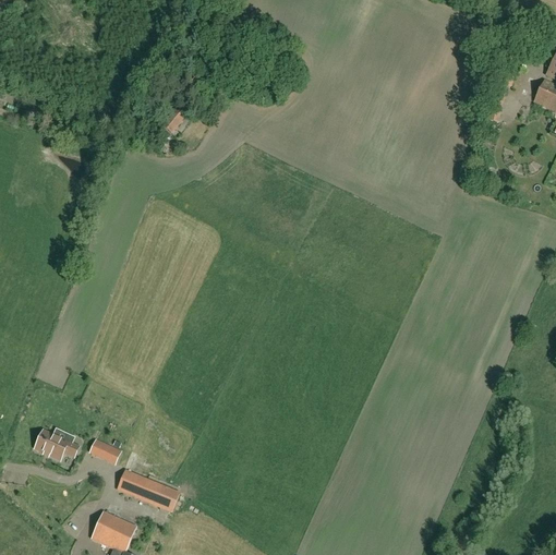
[(544,73),(555,79),(555,48),(555,49),(544,73)]
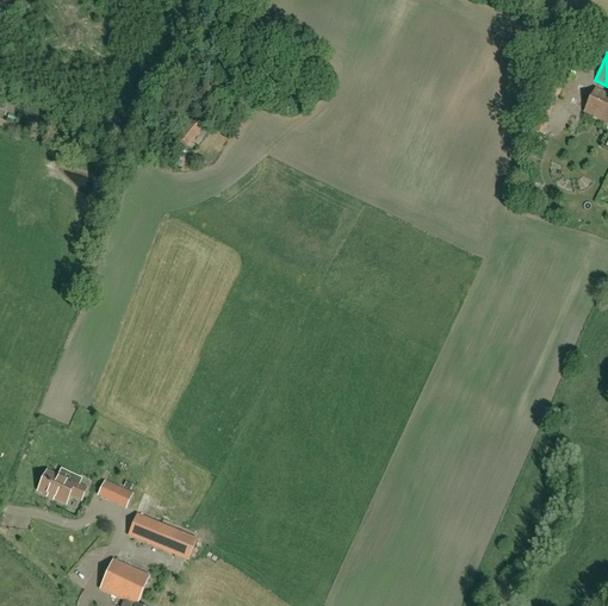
[(607,92),(594,86),(582,110),(607,122),(607,92)]
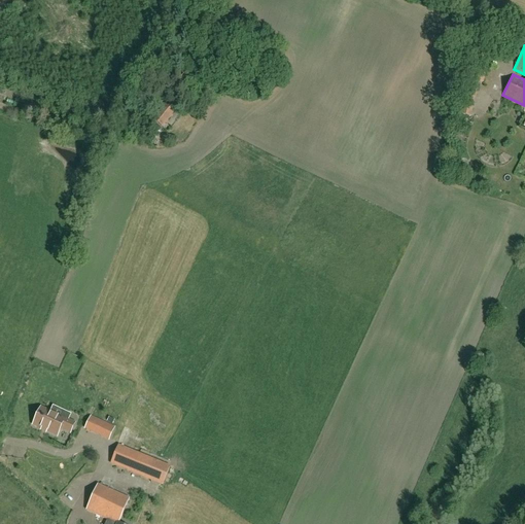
[(165,101),(151,117),(160,124),(173,107),(165,101)]
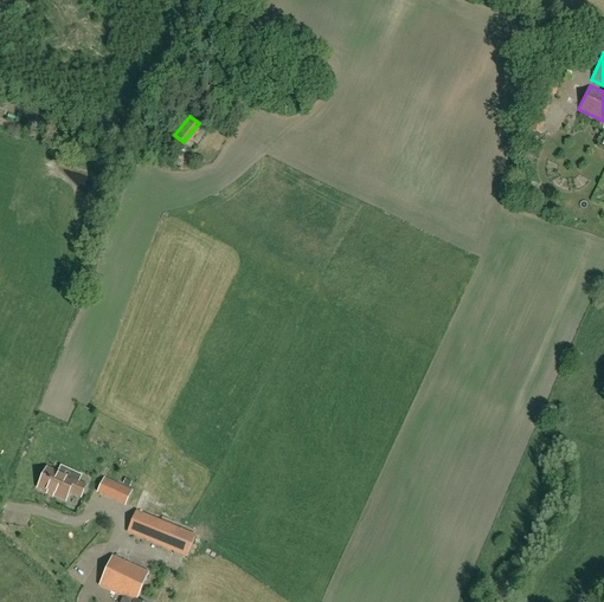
[(66,476),(56,471),(45,466),(36,485),(64,498),(68,490),(78,494),(84,484),(76,480),(78,473),(70,470),(66,476)]
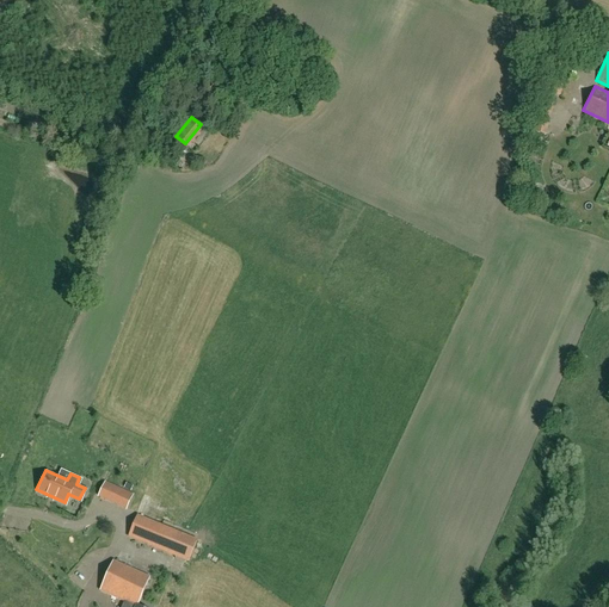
[(128,508),(135,493),(103,478),(96,494),(128,508)]
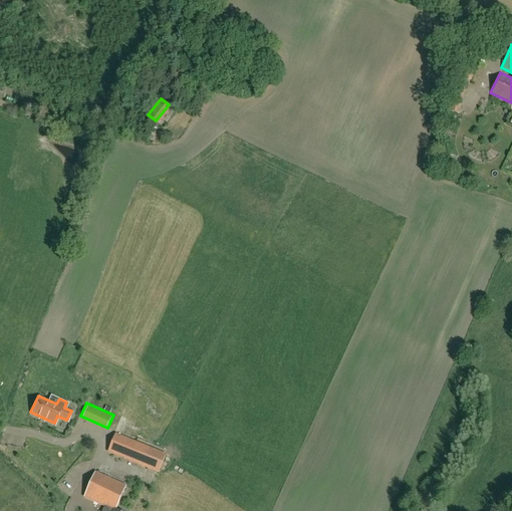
[(107,448),(157,468),(163,455),(112,434),(107,448)]
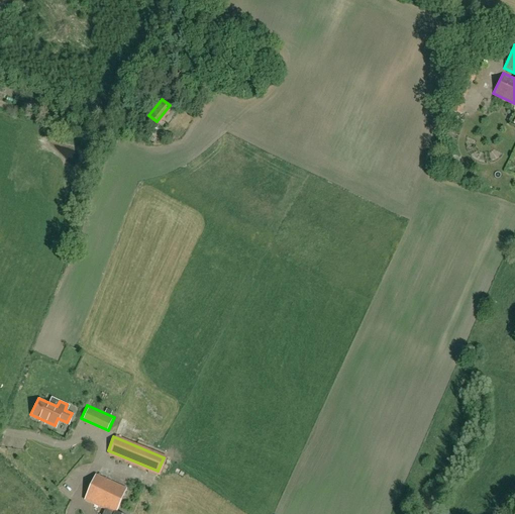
[(113,511),(113,512),(125,487),(94,473),(83,498),(113,511)]
